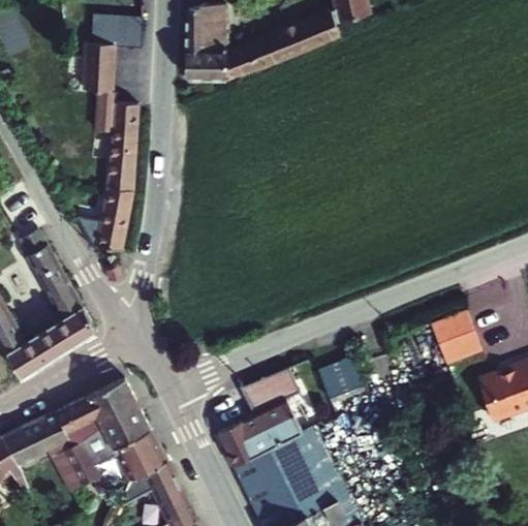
[(329,0),(332,10),(258,37),(230,39),(227,6),(200,8),(184,12),(183,52),(185,52),(183,80),(188,86),(225,86),(225,84),(340,40),(336,28),(338,27),(373,17),(368,0),(329,0)]
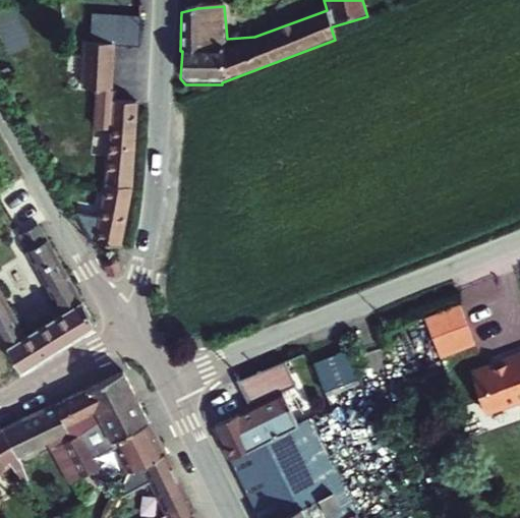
[(93,131),(109,131),(112,104),(116,104),(116,94),(112,94),(114,49),(139,51),(140,19),(96,17),(95,46),(82,45),(80,94),(95,94),(93,131)]
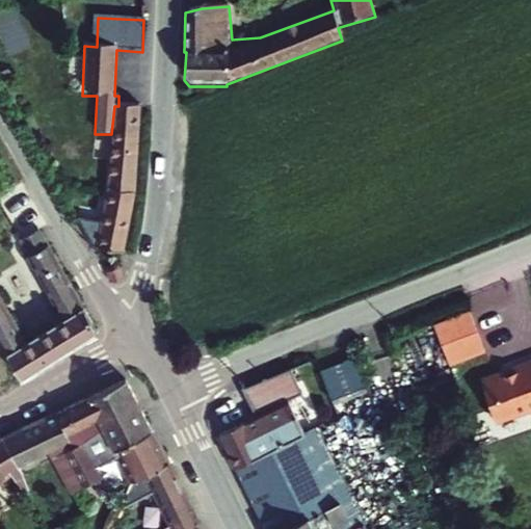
[(76,220),(93,252),(124,256),(135,195),(140,107),(118,106),(114,106),(111,134),(106,191),(100,225),(76,220)]
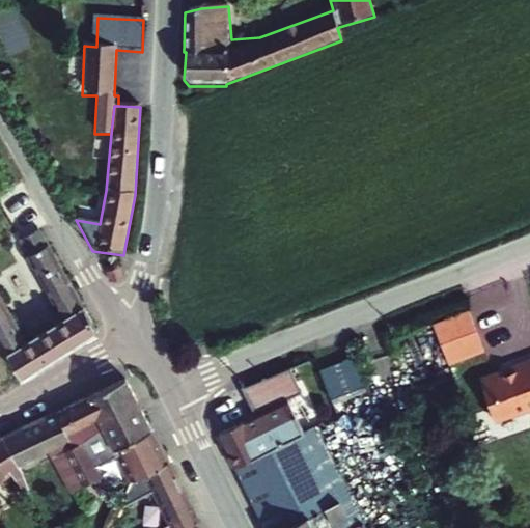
[(0,338),(23,378),(99,330),(42,231),(25,241),(66,318),(27,340),(0,293),(0,338)]
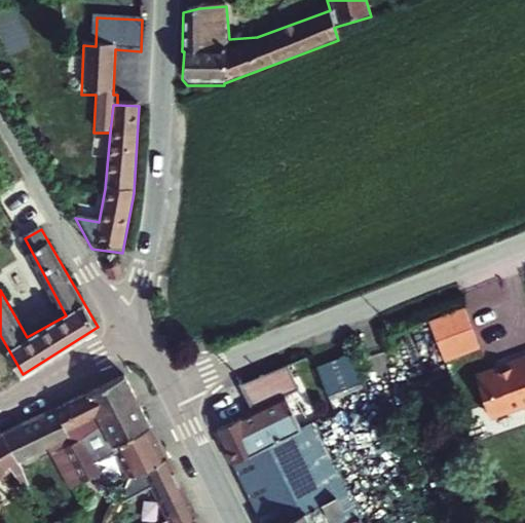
[(464,307),(428,321),(444,362),(480,348),(464,307)]
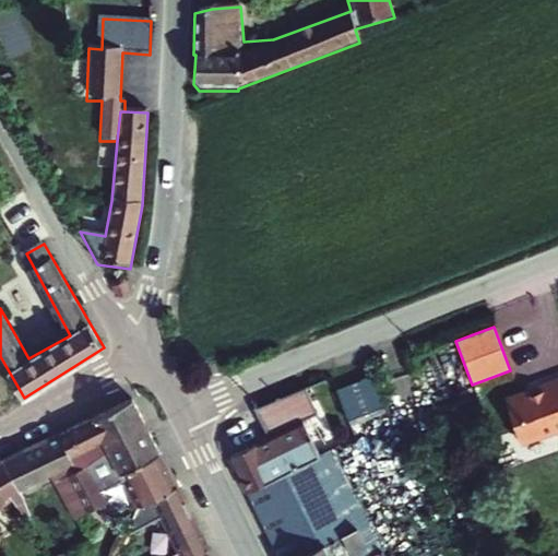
[(374,376),(336,389),(348,420),(384,405),(374,376)]
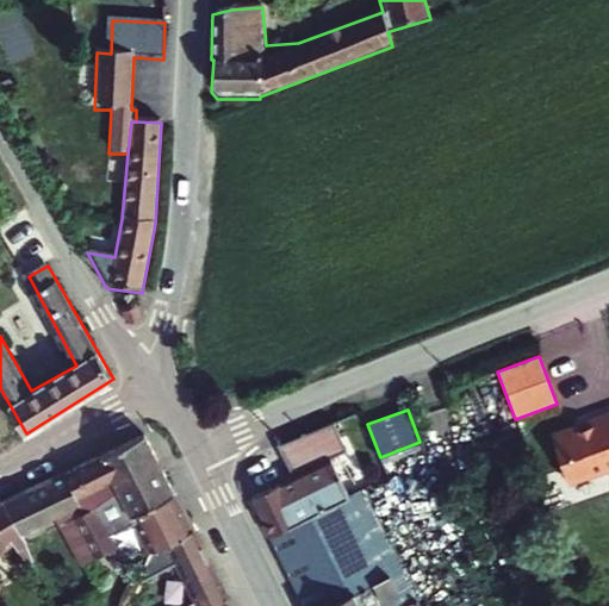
[(608,411),(551,433),(569,485),(608,472),(608,473),(608,411)]
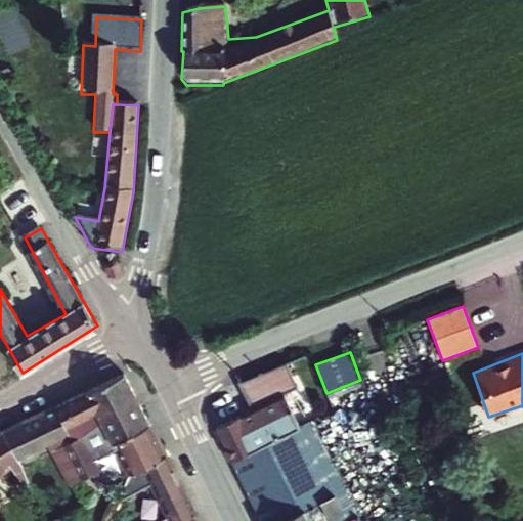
[(237,383),(251,409),(284,393),(298,388),(287,362),(237,383)]
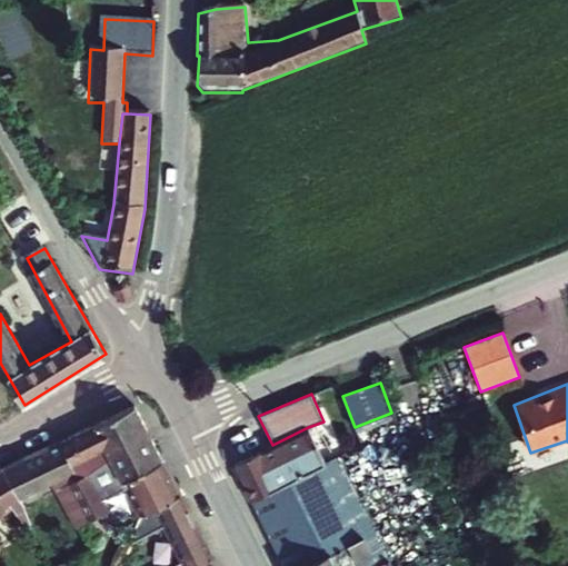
[(145,406),(69,444),(80,466),(116,449),(120,460),(160,439),(145,406)]
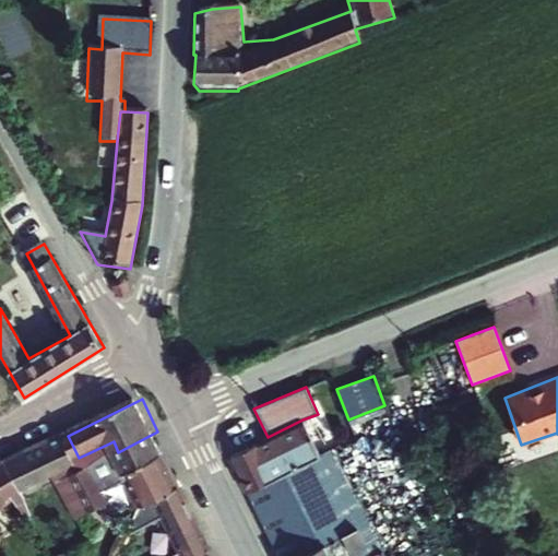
[(245,493),(247,492),(321,454),(303,420),(268,437),(227,457),(245,493)]
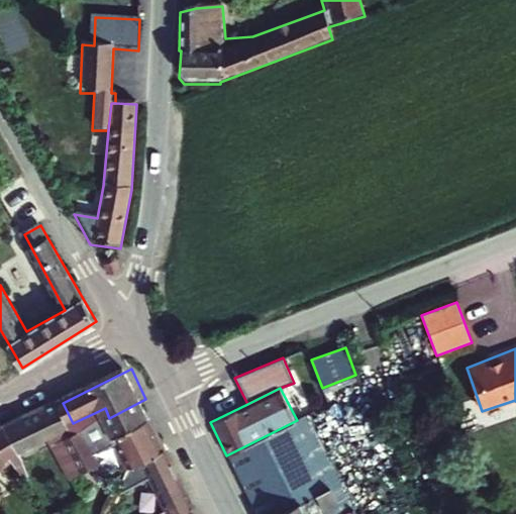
[(172,450),(145,399),(109,418),(127,451),(118,455),(123,465),(131,460),(135,469),(148,461),(172,450)]
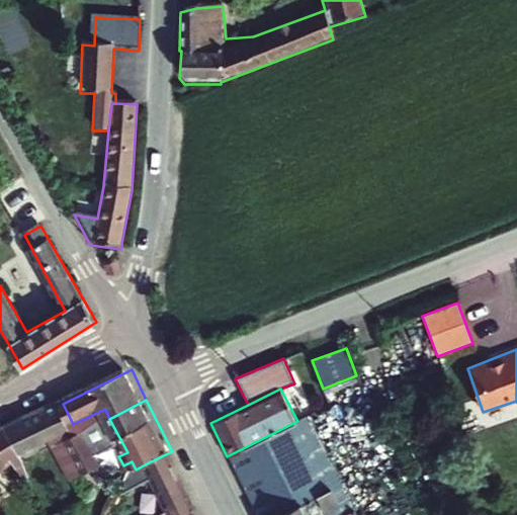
[(63,404),(55,408),(64,428),(73,424),(63,404)]
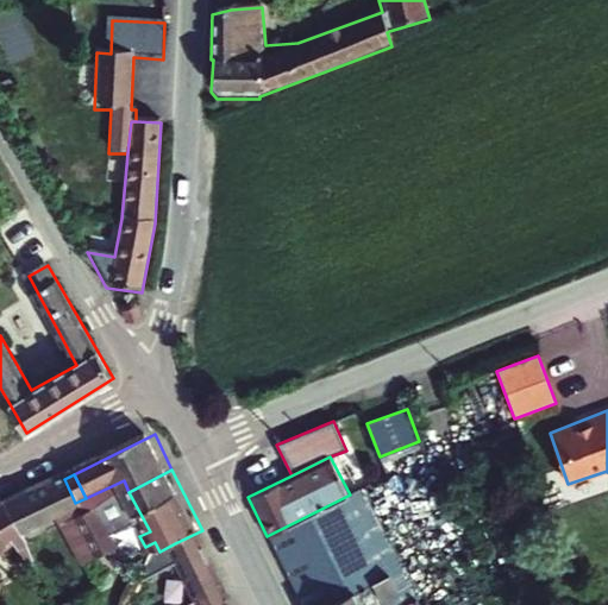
[(75,503),(64,479),(29,497),(16,505),(30,534),(80,510),(75,503)]
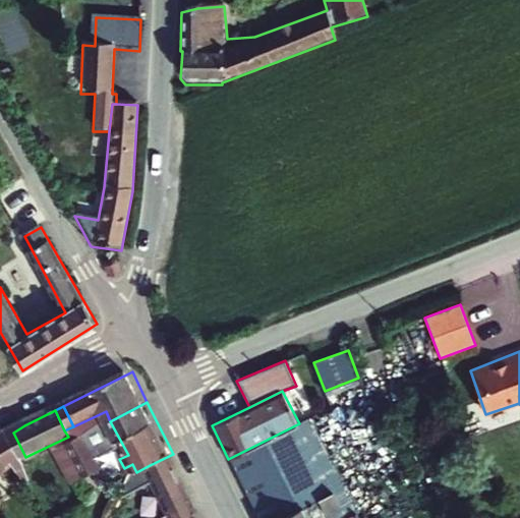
[(299,423),(230,458),(260,517),(274,517),(332,490),(341,505),(328,512),(330,517),(344,517),(356,512),(308,419),(299,423)]
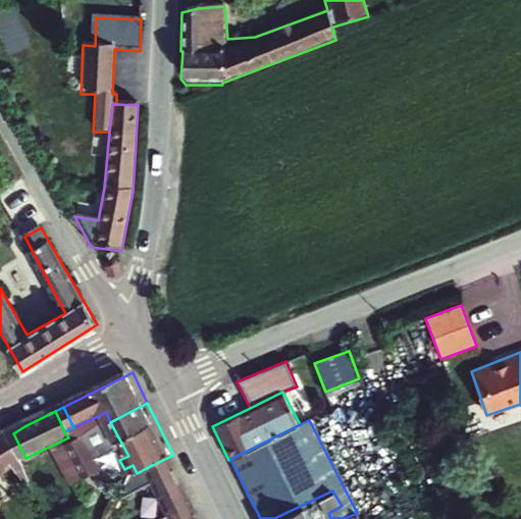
[(77,459),(70,444),(51,453),(59,470),(69,465),(83,491),(92,487),(77,459)]
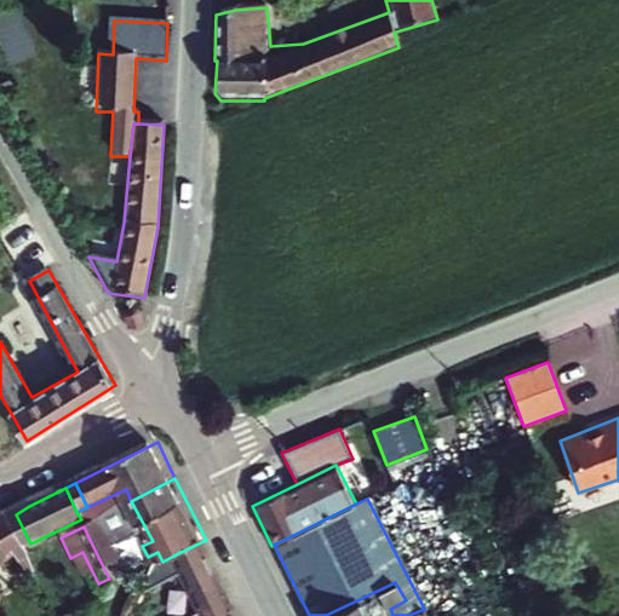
[(118,533),(92,545),(109,579),(119,573),(114,562),(129,554),(118,533)]
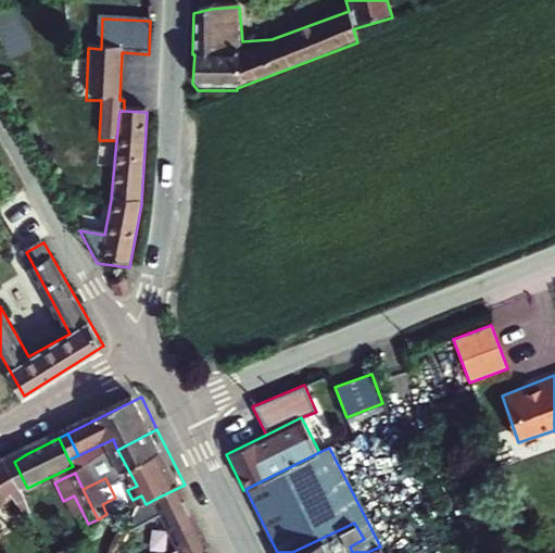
[(218,552),(185,485),(160,497),(188,550),(183,552),(218,552)]
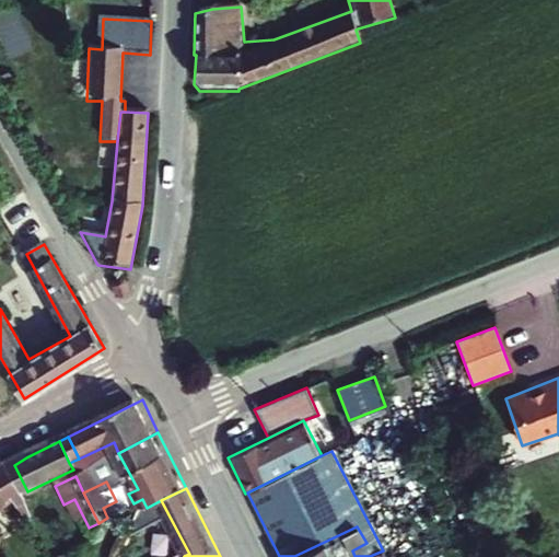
[(357,526),(294,556),(385,556),(383,550),(370,556),(354,556),(352,550),(367,543),(357,526)]
